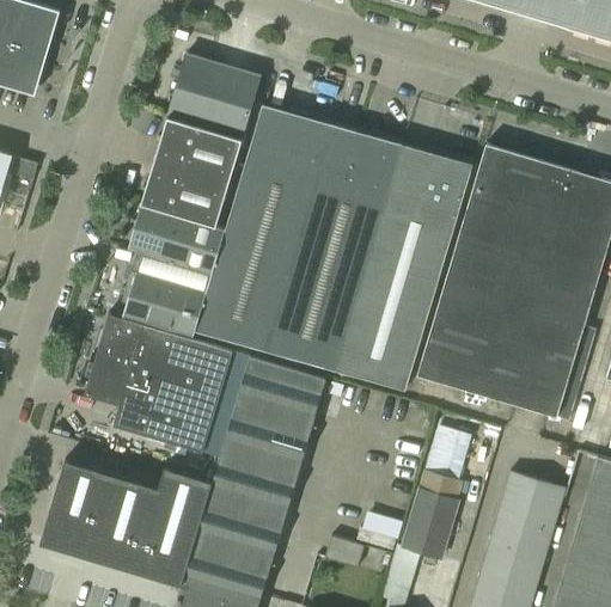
[(0,85),(36,97),(60,14),(11,0),(0,0),(0,85)]
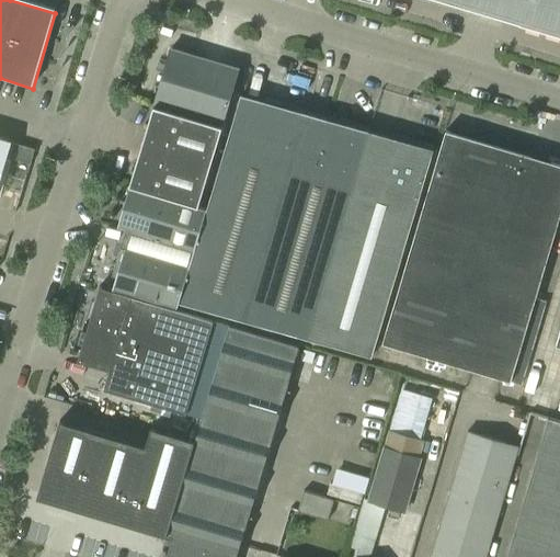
[(559,0),(431,0),(559,38),(559,0)]
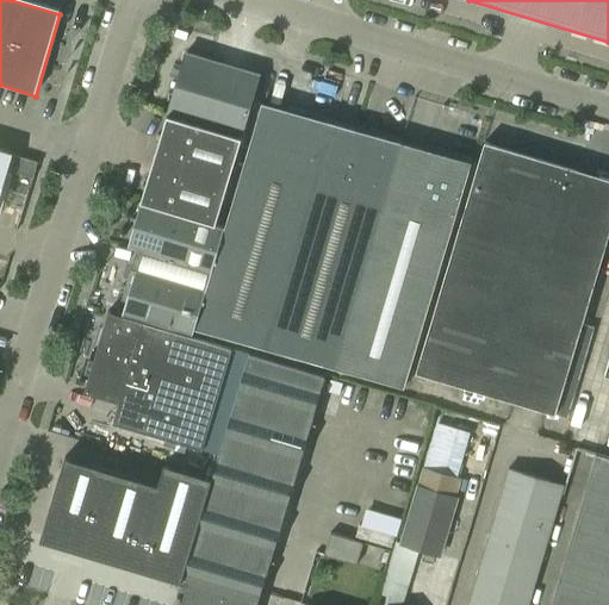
[(167,118),(241,139),(260,75),(185,54),(167,116),(167,117),(167,118)]
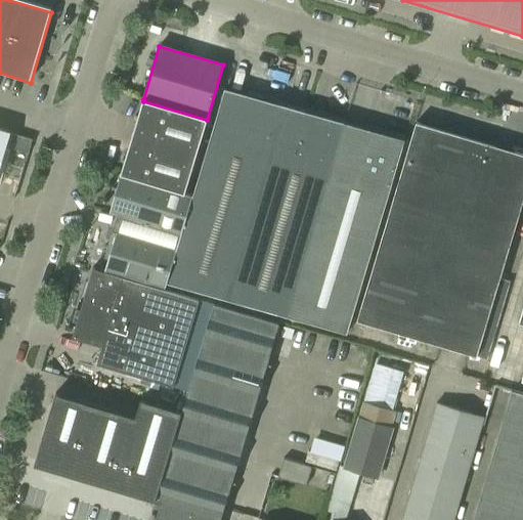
[(167,283),(346,335),(403,141),(224,88),(192,197),(167,283)]
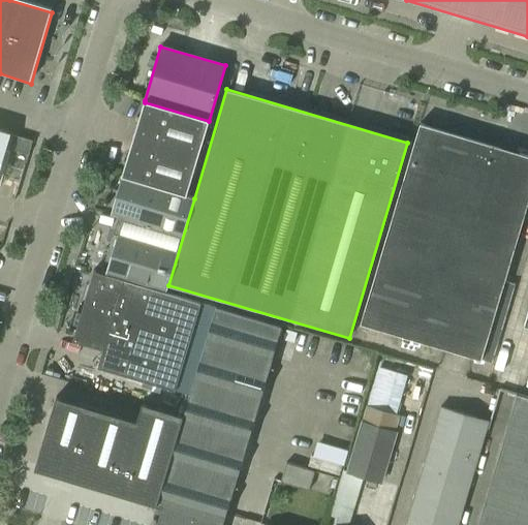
[(209,121),(145,102),(123,175),(187,194),(209,121)]
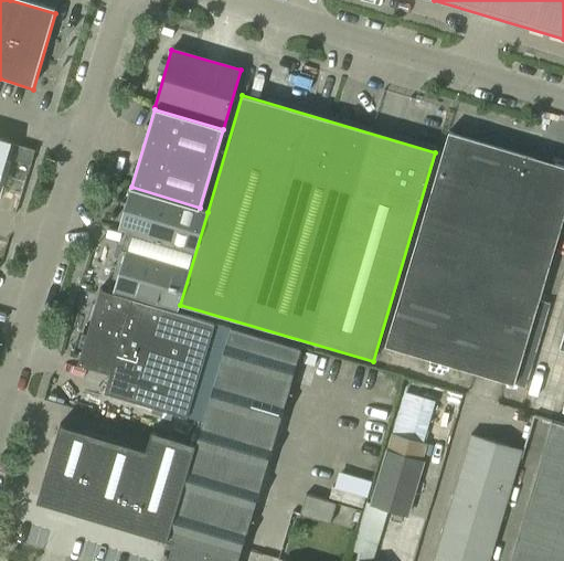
[(563,168),(447,134),(442,154),(385,348),(513,385),(563,214),(563,168)]
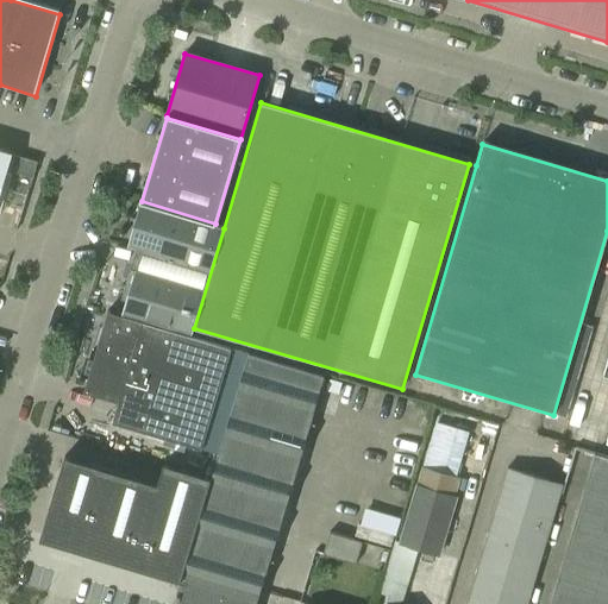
[(0,190),(11,155),(0,151),(0,190)]
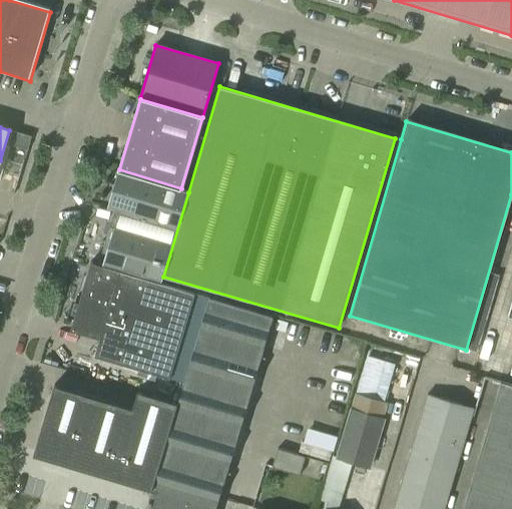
[(161,284),(188,192),(128,174),(101,266),(161,284)]
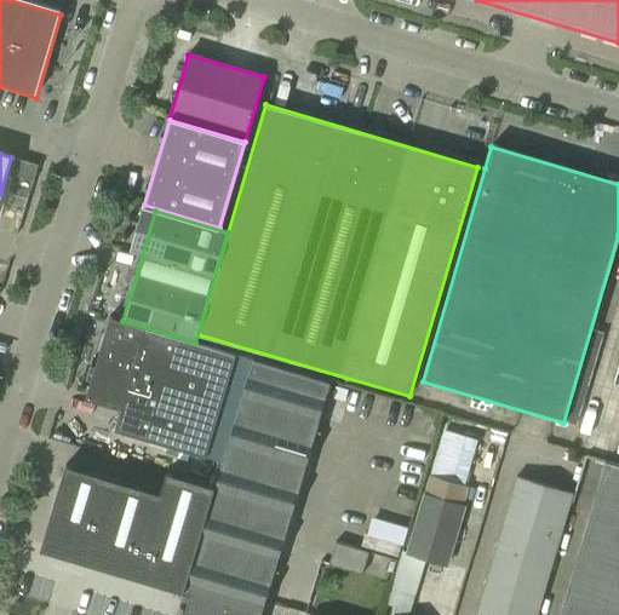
[(205,459),(235,357),(109,320),(85,400),(121,411),(115,432),(205,459)]
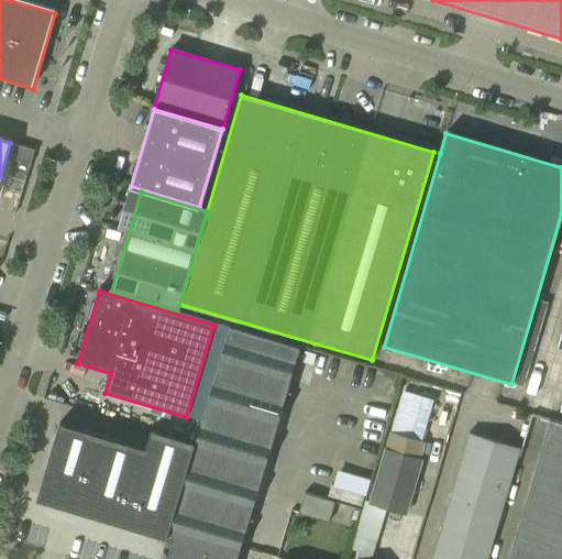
[(235,558),(298,351),(229,330),(195,446),(166,541),(161,558),(235,558)]
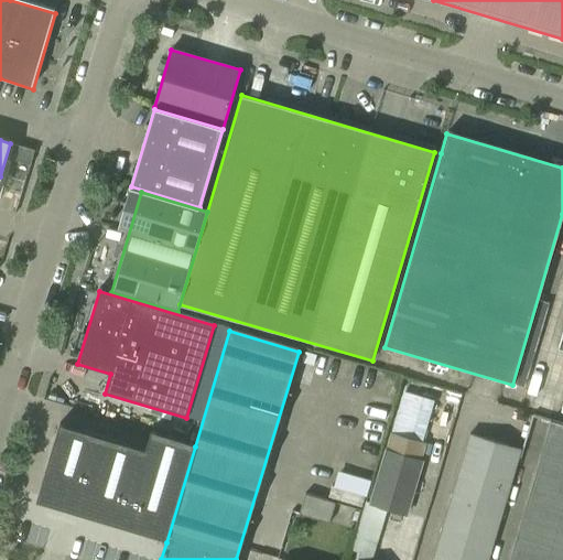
[(562,559),(562,426),(552,423),(509,559),(562,559)]
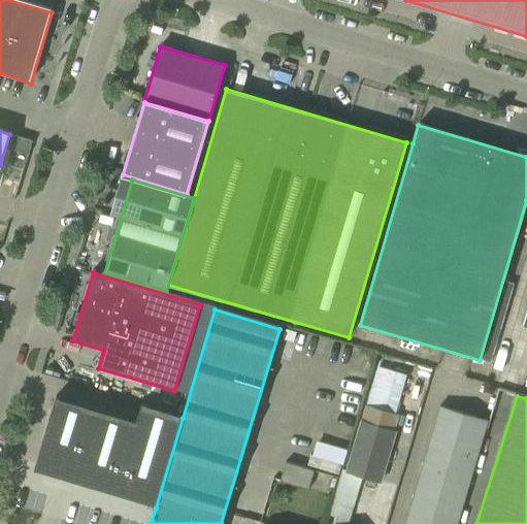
[(74,483),(156,508),(183,418),(141,405),(136,423),(55,399),(41,445),(45,446),(38,468),(68,477),(68,475),(75,477),(74,483)]
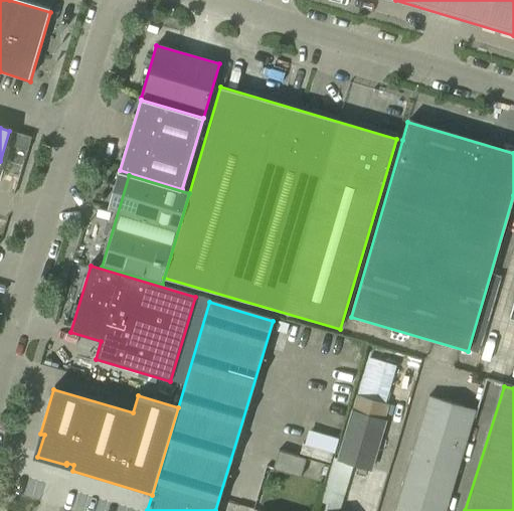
[(371,471),(385,423),(383,422),(388,407),(357,398),(338,461),(371,471)]
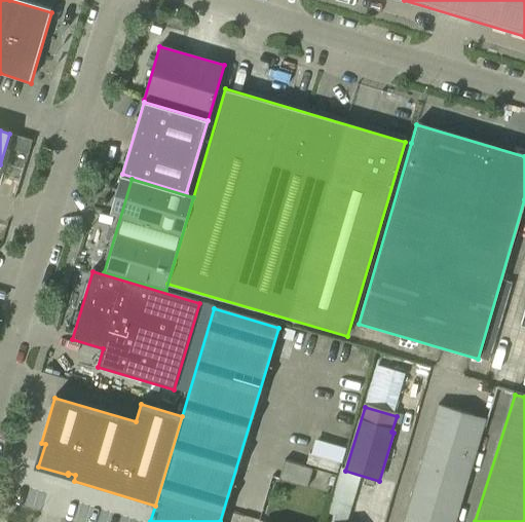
[(425,446),(402,521),(455,521),(486,421),(437,407),(425,446)]
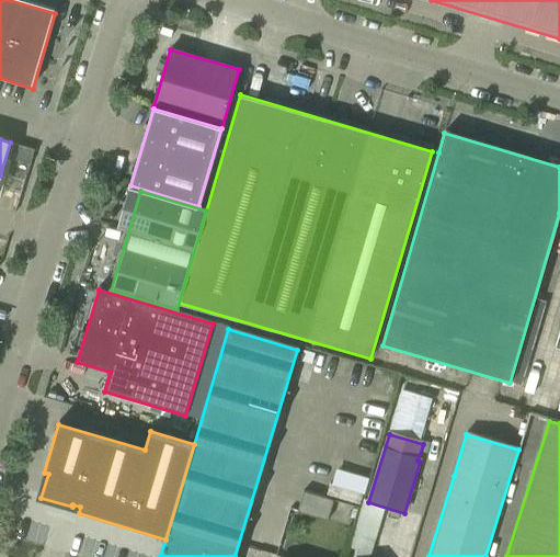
[(358,508),(362,497),(329,487),(326,498),(358,508)]
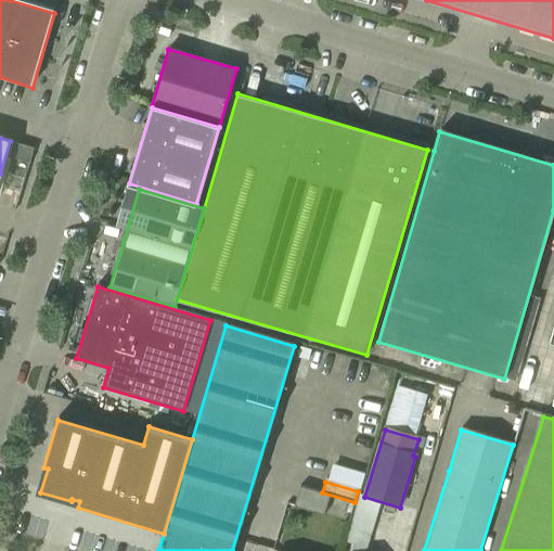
[(323,517),(329,498),(299,489),(294,509),(323,517)]
